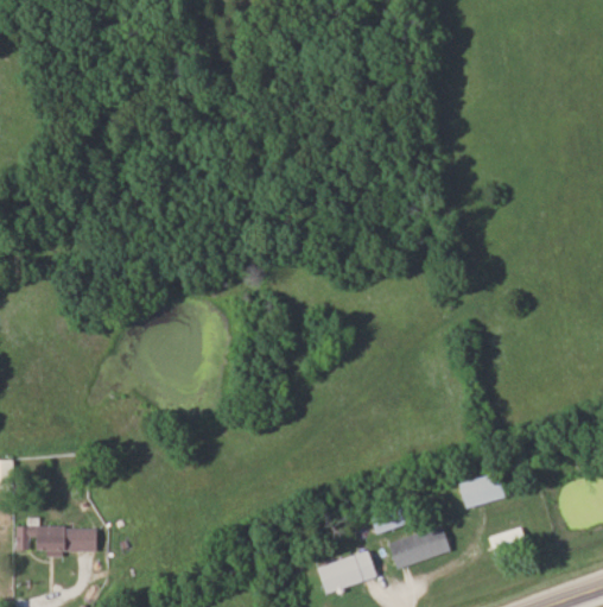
[(0,492),(11,492),(11,459),(0,459),(0,492)]
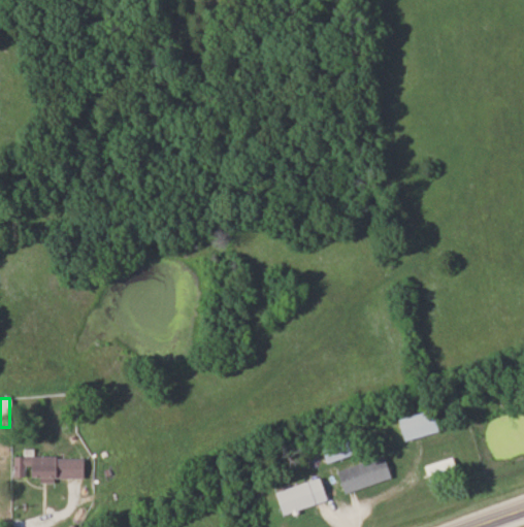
[(400,418),(404,440),(440,433),(436,410),(400,418)]
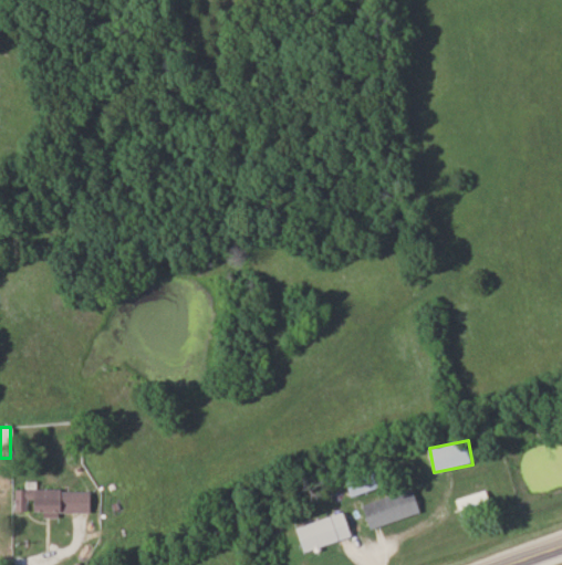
[(381,487),(372,467),(344,479),(352,499),(381,487)]
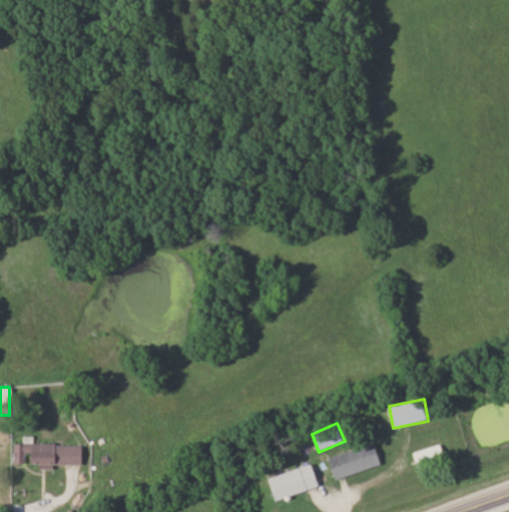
[(81,465),(81,445),(11,443),(11,463),(81,465)]
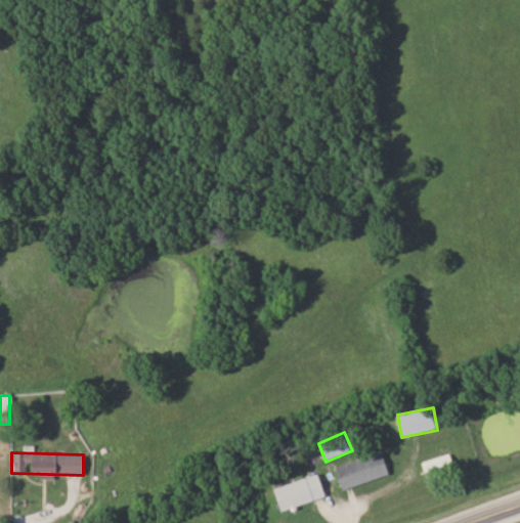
[(388,474),(382,452),(333,467),(340,489),(388,474)]
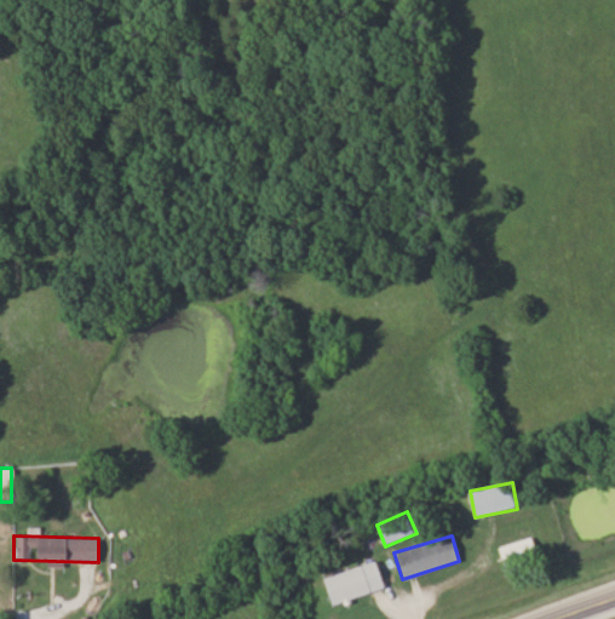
[(538,559),(532,537),(495,549),(501,571),(538,559)]
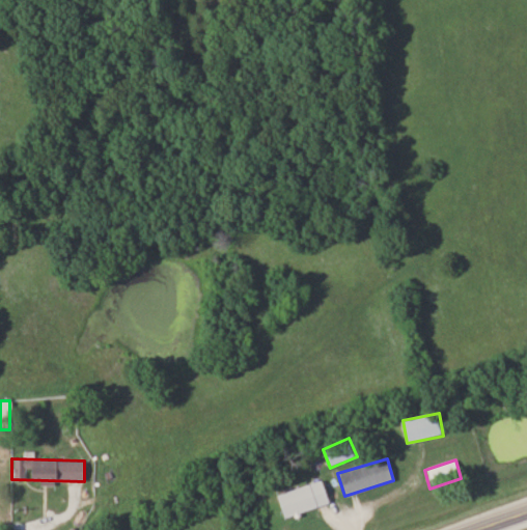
[(329,504),(323,481),(276,494),(282,517),(329,504)]
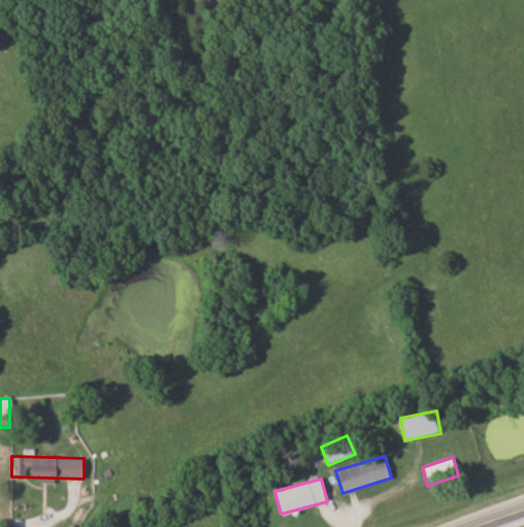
All buildings are outlined.
